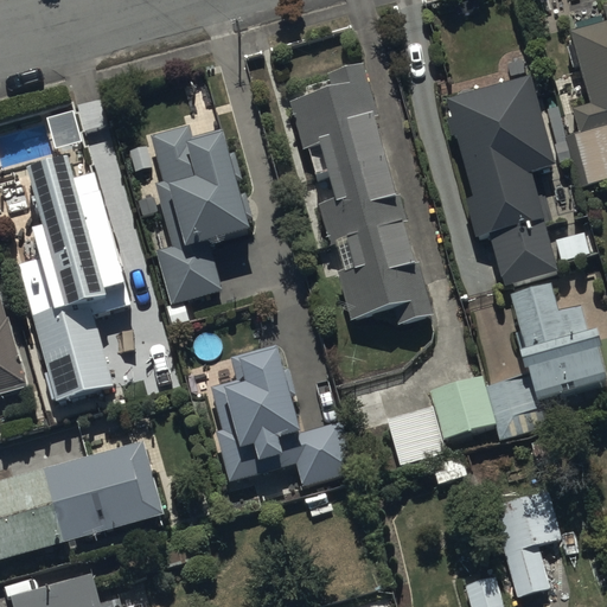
[(606,177),(606,0),(596,0),(602,18),(570,26),(575,42),(568,43),(573,64),(580,62),(589,98),(570,103),(577,129),(574,129),(588,183),(606,177)]
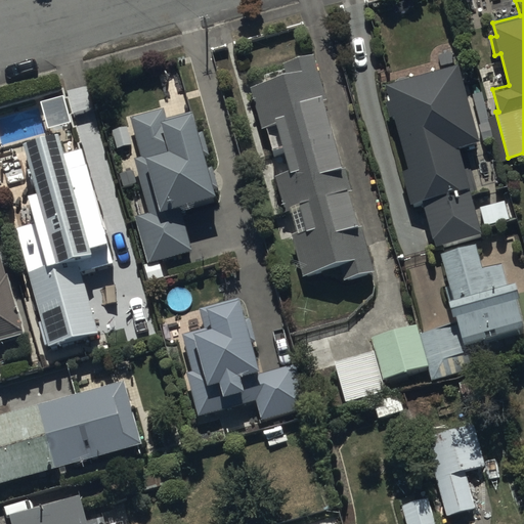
[(374,268),(312,52),(285,60),(288,74),(251,84),(263,125),(268,124),(274,146),(281,144),(289,170),(276,174),(287,208),(291,206),(298,229),(293,231),(305,274),(342,263),(345,276),(374,268)]
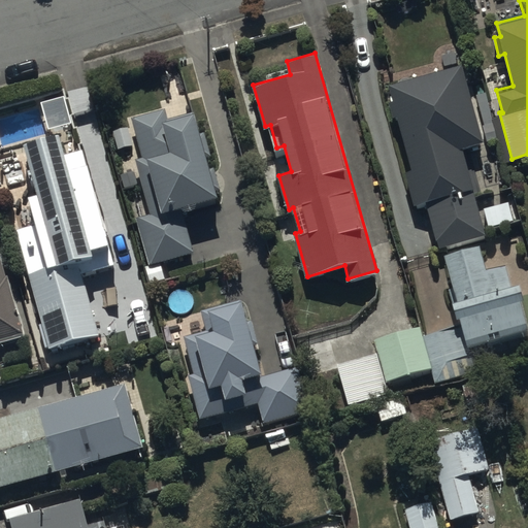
[(442,248),(480,237),(486,235),(461,146),(484,140),(462,63),(388,84),(392,100),(388,101),(393,119),(396,118),(410,168),(404,170),(415,208),(426,204),(438,249),(442,248)]
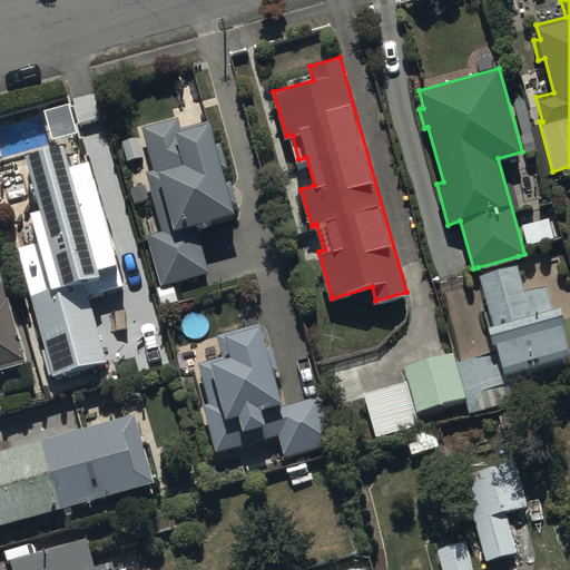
[(180,117),(144,127),(154,167),(146,169),(161,231),(147,234),(160,284),(156,285),(160,303),(179,297),(176,283),(209,274),(195,220),(234,209),(232,200),(235,199),(231,182),(227,182),(224,167),(226,166),(219,141),(217,143),(210,118),(184,126),(180,117)]
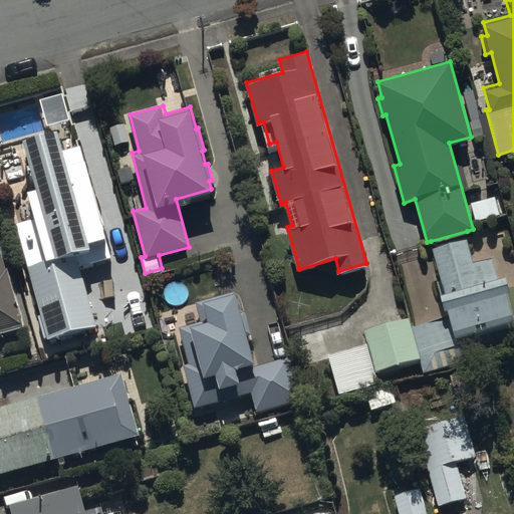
[(47,259),(27,265),(47,335),(95,321),(79,265),(109,256),(103,235),(107,234),(81,144),(63,149),(57,127),(24,137),(37,184),(26,187),(47,259)]
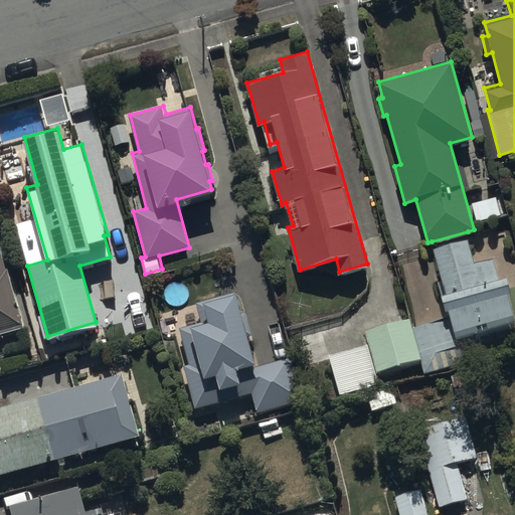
[(411,324),(418,359),(422,373),(462,362),(457,344),(514,328),(514,314),(508,290),(511,289),(507,274),(498,276),(493,258),(476,262),(468,231),(432,241),(445,290),(440,291),(446,315),(411,324)]
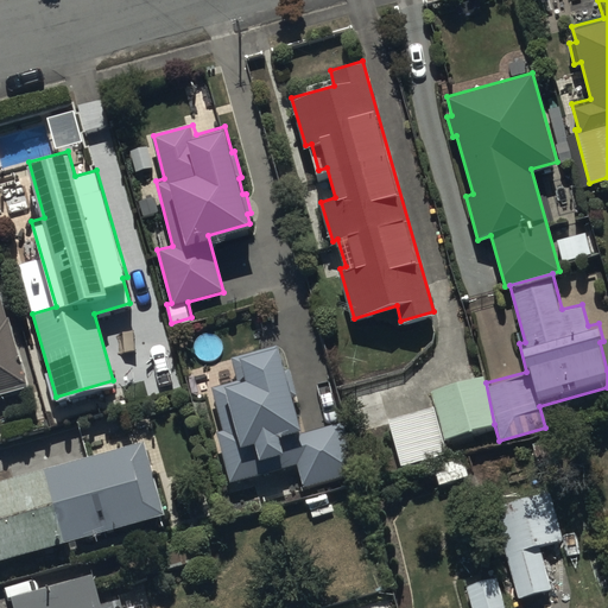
[(0,290),(0,386),(25,380),(0,290)]
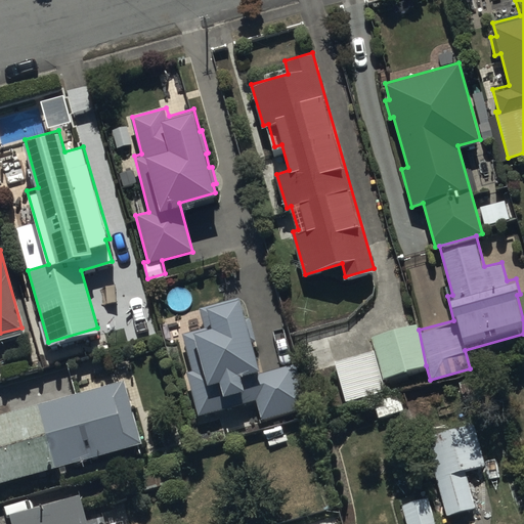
[(253,398),(259,417),(303,403),(292,365),(260,375),(250,341),(252,341),(246,319),(244,320),(236,298),(198,310),(202,325),(179,333),(189,368),(183,370),(197,415),(253,398)]
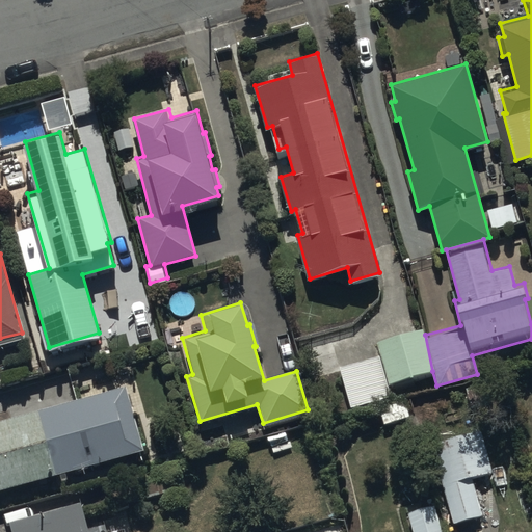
[(432,371),(425,335),(423,327),(376,340),(380,354),(339,366),(350,407),(392,396),(389,383),(432,371)]
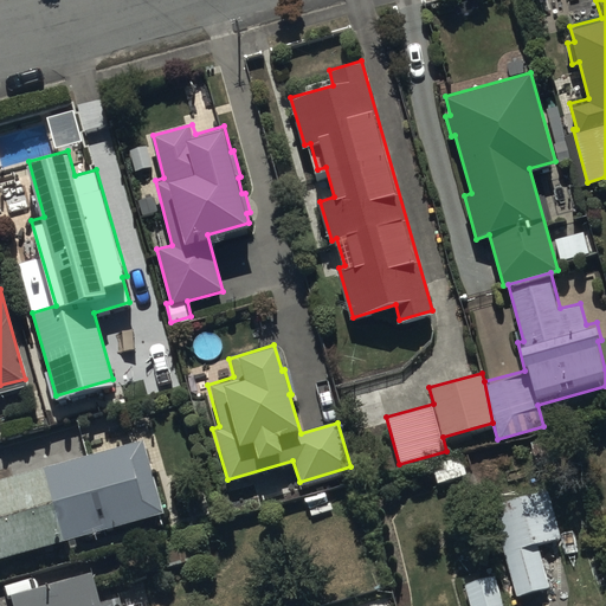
[(0,555),(162,513),(142,439),(0,476),(0,555)]
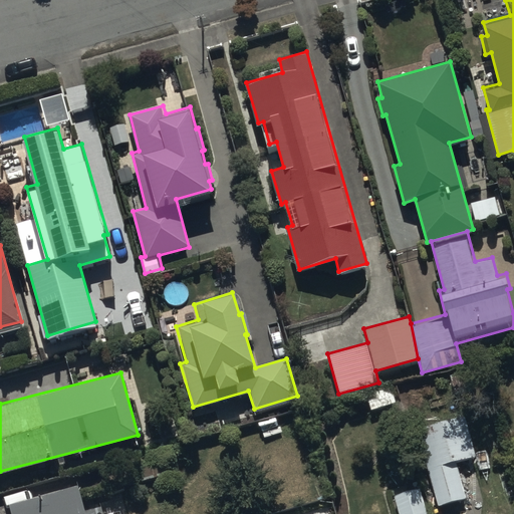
[(417,427),(439,504),(467,496),(456,459),(475,454),(463,414),(417,427)]
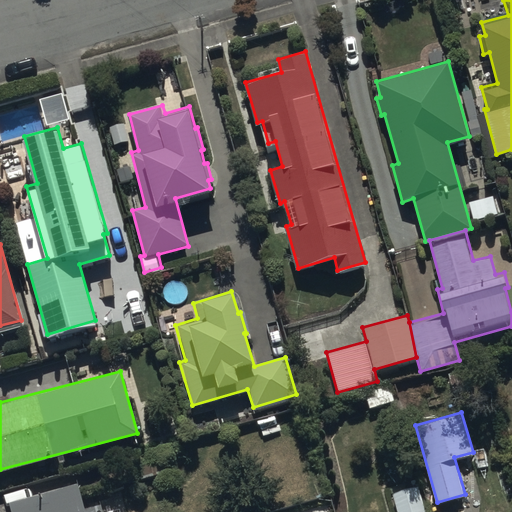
[(78,481),(10,500),(12,511),(124,511),(123,510),(116,511),(103,511),(100,501),(85,505),(78,481)]
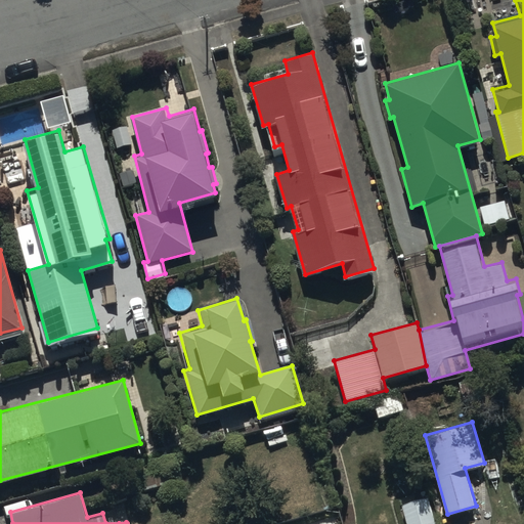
[(435,523),(428,500),(401,509),(405,523),(435,523)]
